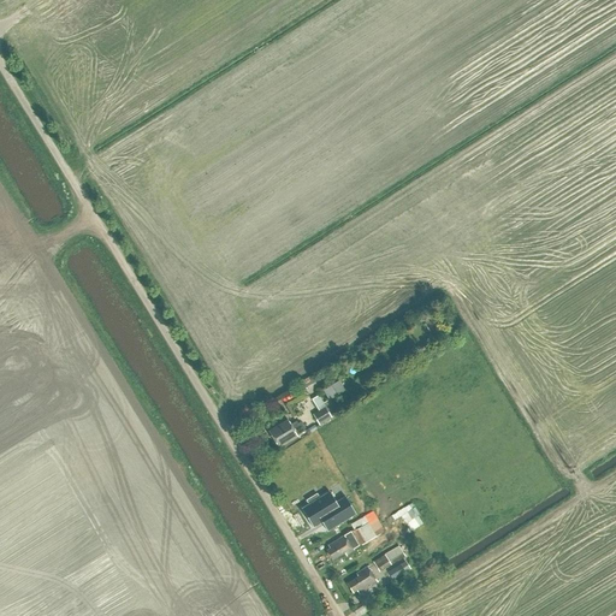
[(324,402),(326,406),(318,410),(313,414),(320,425),(332,418),(331,416),(342,410),(329,388),(324,390),(329,400),(324,402)]
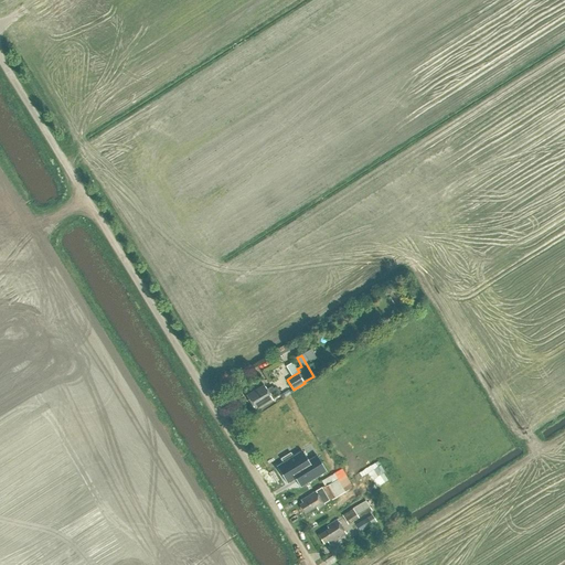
[(267,392),(264,385),(246,396),(256,411),(273,401),(272,401),(280,395),(275,387),(267,392)]
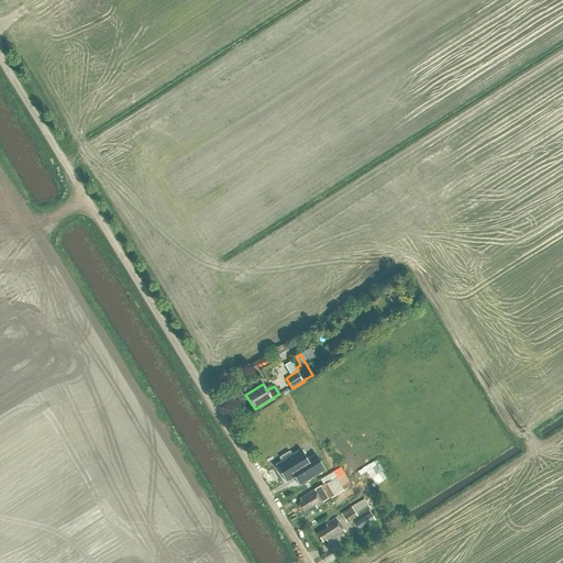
[(289,453),(280,457),(283,461),(275,465),(286,483),(294,477),(299,486),(326,470),(316,454),(308,460),(301,450),(291,456),(289,453)]
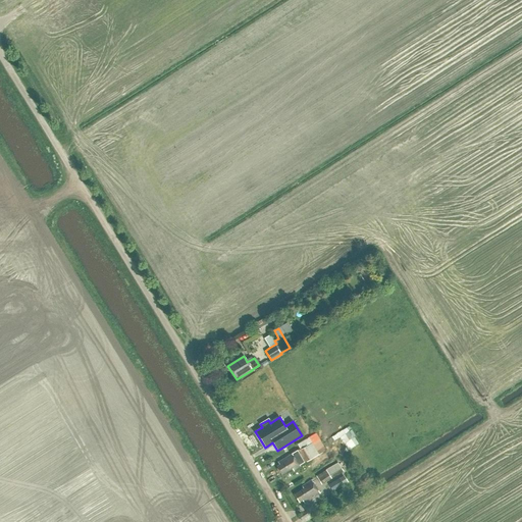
[(359,439),(351,426),(332,436),(342,451),(359,439)]
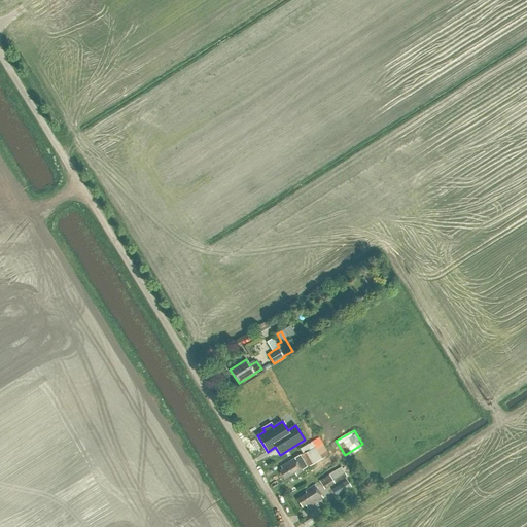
[(306,467),(300,456),(281,466),(282,469),(279,470),(284,479),(295,473),(296,476),(303,471),(302,469),(306,467)]
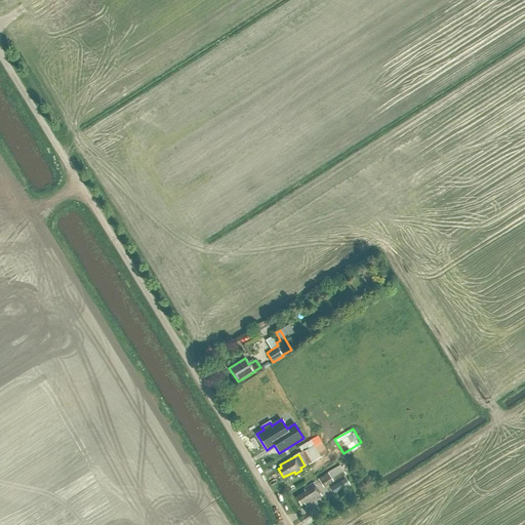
[(333,482),(346,475),(339,466),(339,465),(318,479),(323,488),(333,481),(333,482)]
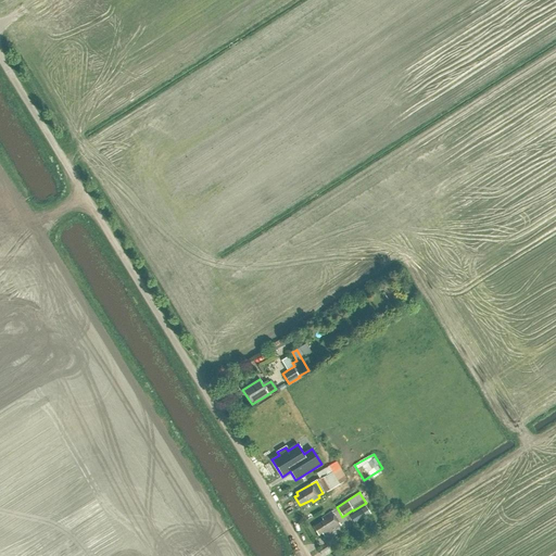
[(366,507),(362,509),(356,513),(362,519),(366,516),(370,513),(366,507)]
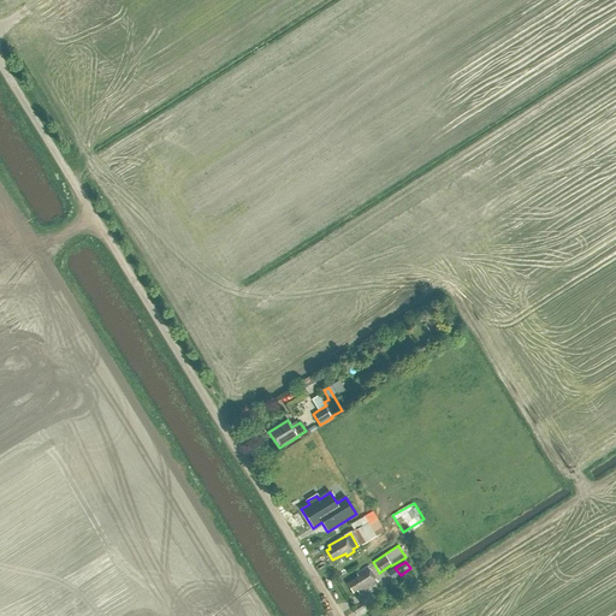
[(355,574),(357,576),(347,584),(353,593),(356,591),(359,594),(378,582),(367,567),(355,574)]
